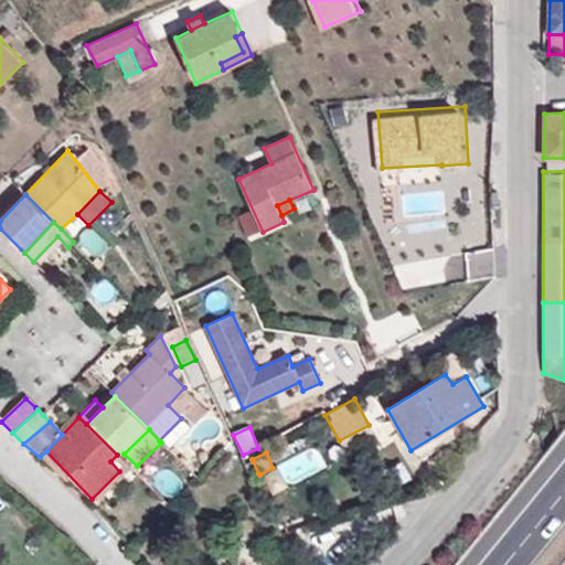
[(95,503),(131,469),(117,455),(110,461),(119,471),(92,499),(95,503)]
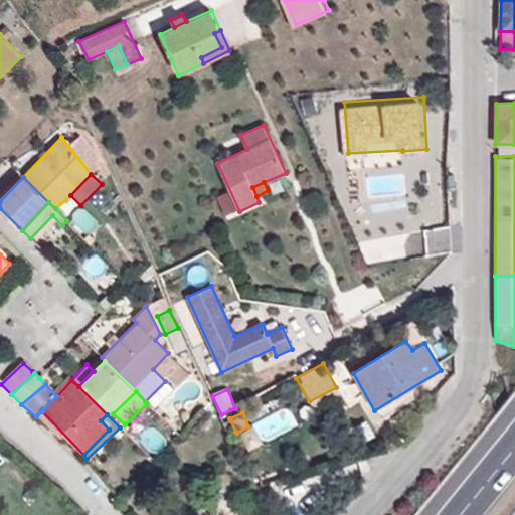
[(230,420),(221,423),(226,435),(235,432),(230,420)]
